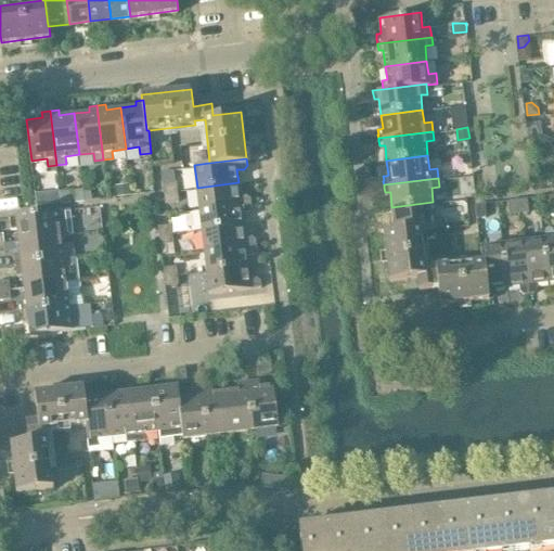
[(164,191),(178,190),(177,180),(163,181),(164,191)]
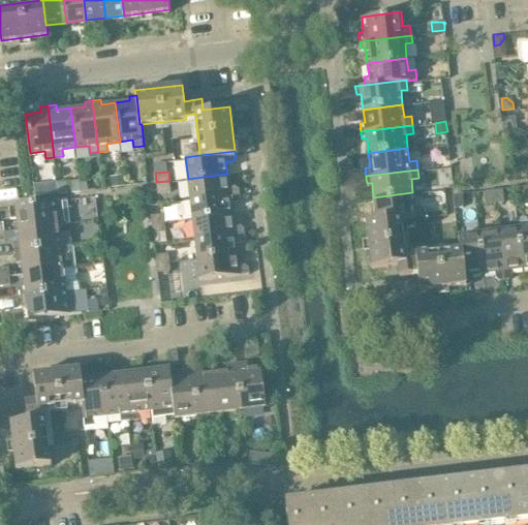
[(122,173),(112,175),(113,184),(124,183),(122,173)]
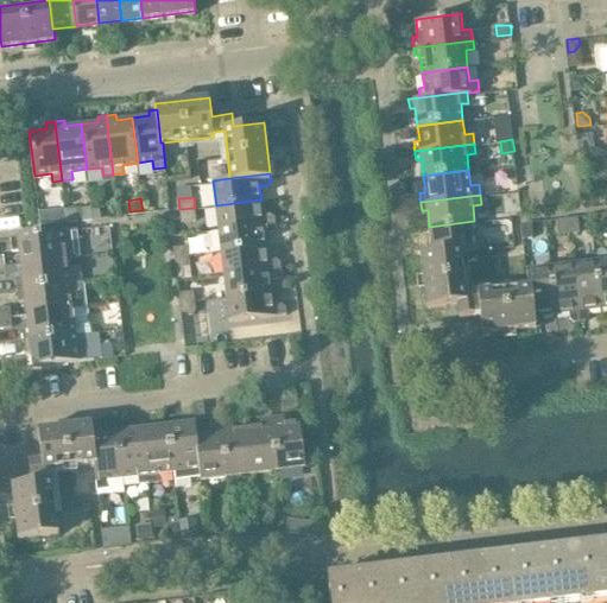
[(219,227),(276,221),(274,215),(270,211),(263,211),(261,200),(216,205),(219,227)]
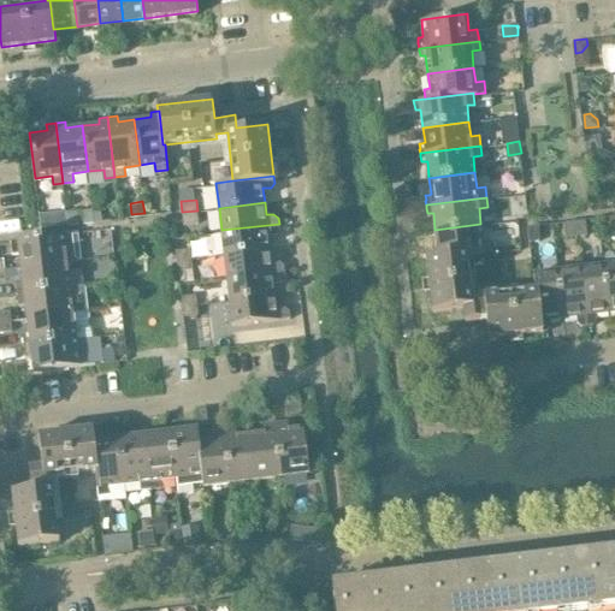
[(92,207),(82,208),(83,220),(93,219),(92,207)]
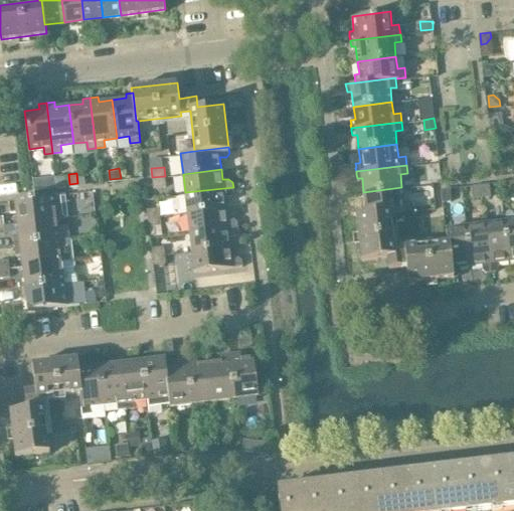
[(63,174),(55,175),(56,186),(64,185),(63,174)]
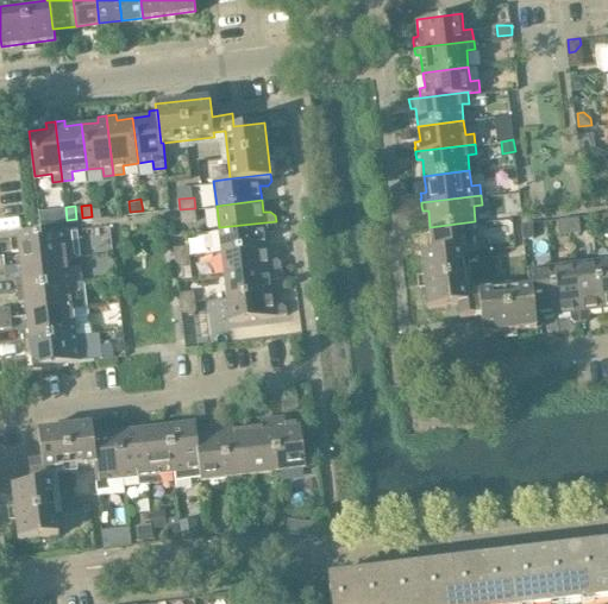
[(195,208),(180,209),(181,220),(196,218),(195,208)]
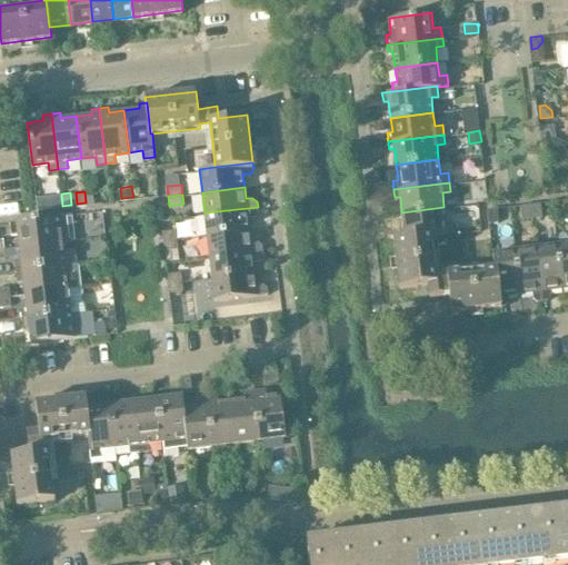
[(47,196),(38,197),(39,208),(48,207),(47,196)]
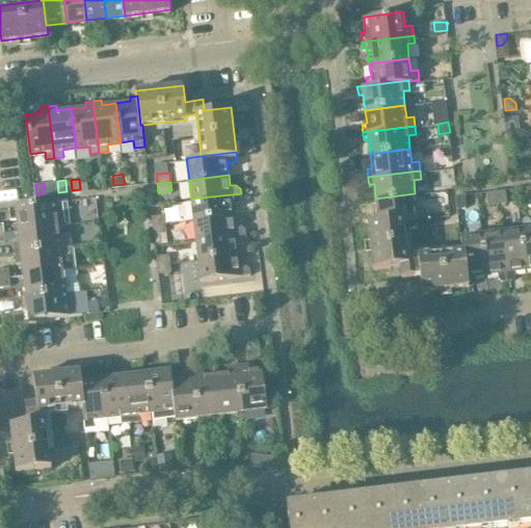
[(496,188),(498,202),(507,201),(505,187),(496,188)]
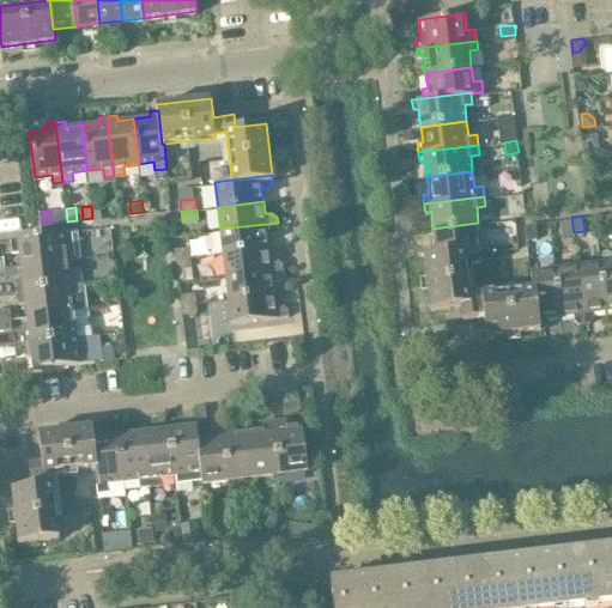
[(563,233),(574,232),(571,217),(562,219),(563,233)]
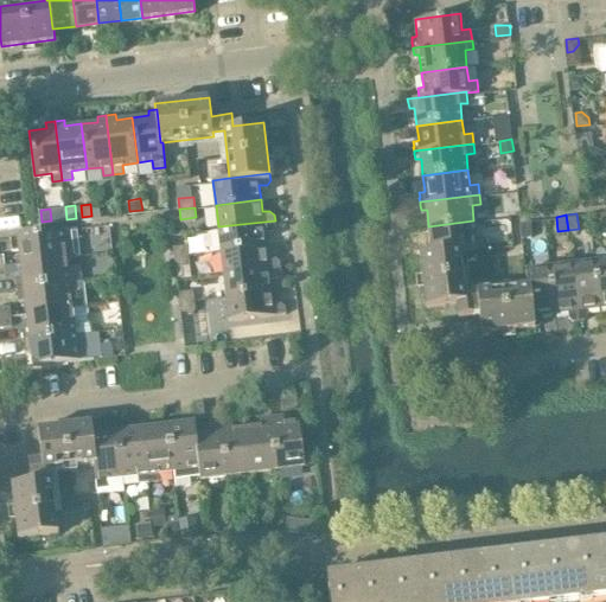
[(520,221),(522,236),(533,235),(530,219),(520,221)]
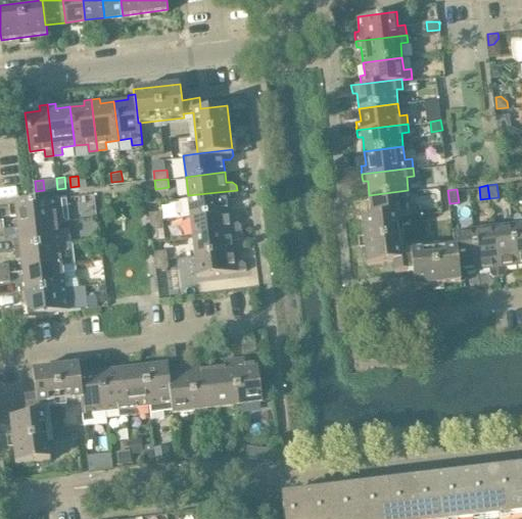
[(190,215),(229,209),(228,199),(234,198),(237,194),(237,190),(188,195),(190,215)]
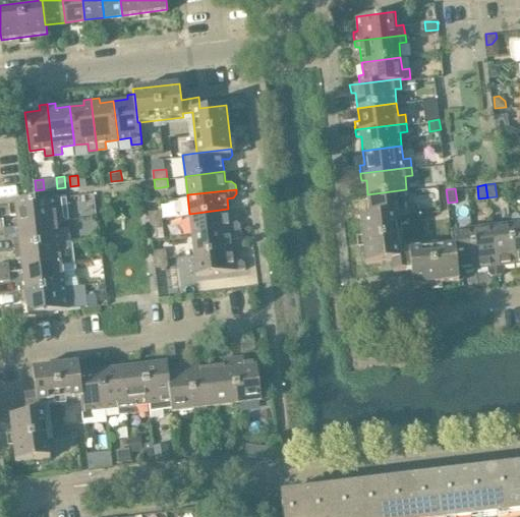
[(395,214),(416,212),(415,202),(408,203),(406,189),(367,194),(369,208),(365,209),(365,215),(365,217),(395,214)]
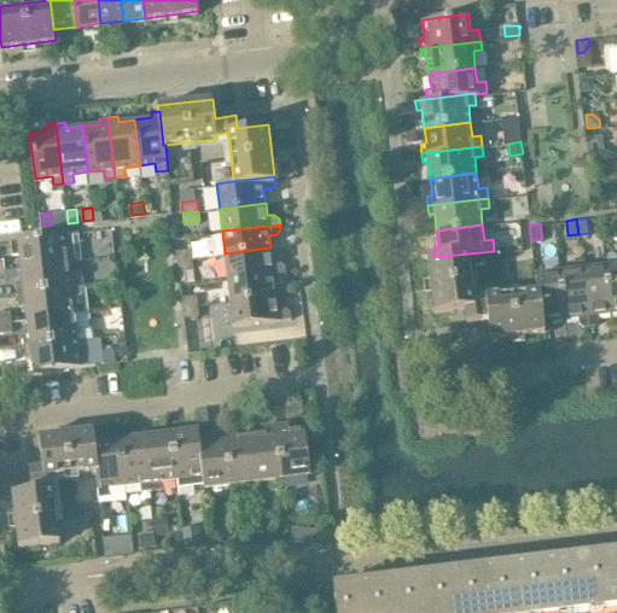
[(22,266),(82,257),(79,231),(11,239),(12,252),(19,251),(22,266)]
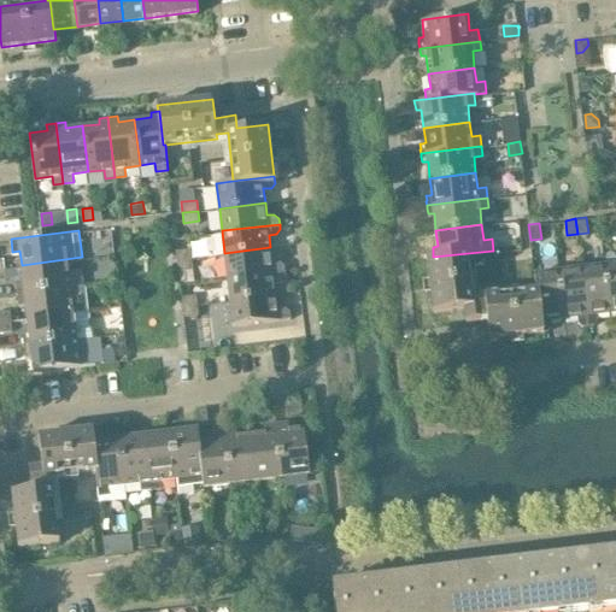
[(176,259),(192,258),(191,247),(175,249),(176,259)]
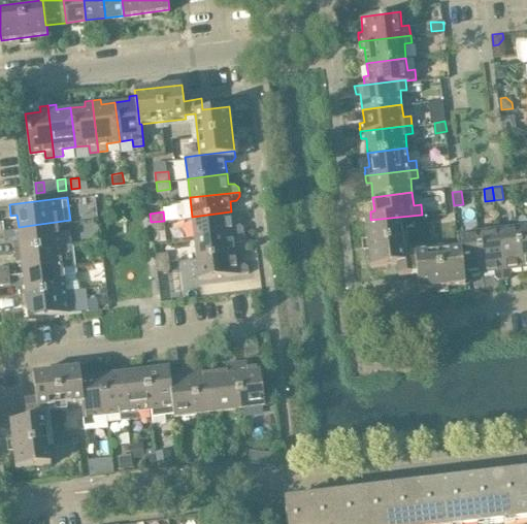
[(195,236),(242,230),(242,225),(239,223),(233,224),(231,211),(192,217),(195,236)]
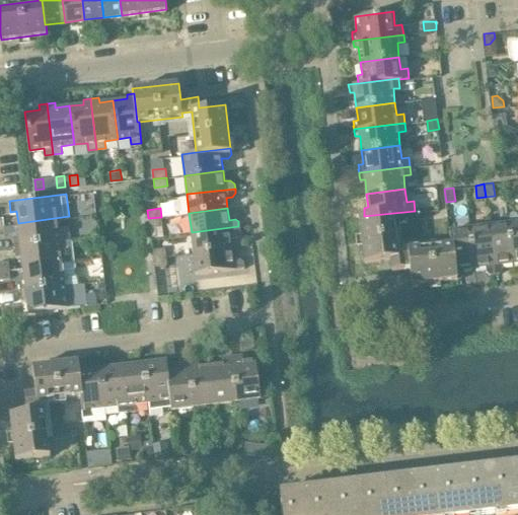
[(398,254),(393,213),(364,216),(364,214),(359,215),(365,261),(389,258),(391,269),(410,267),(412,283),(455,277),(451,243),(408,249),(408,252),(398,254)]
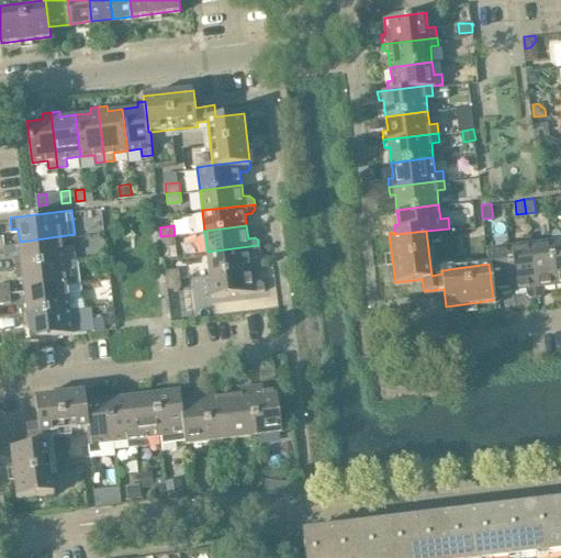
[(15,266),(77,258),(77,257),(64,259),(62,236),(75,235),(75,234),(20,242),(21,254),(14,255),(15,266)]
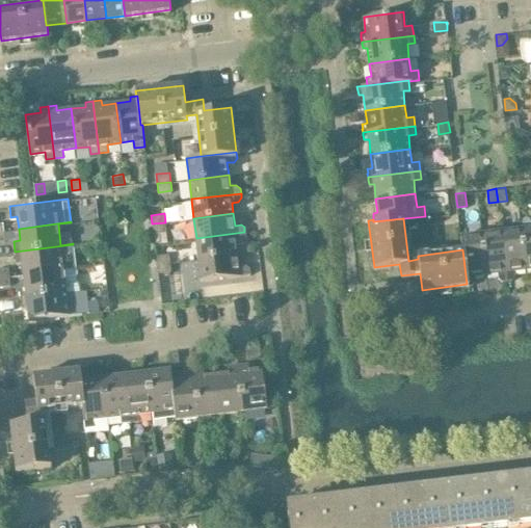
[(152,223),(153,233),(167,231),(165,222),(152,223)]
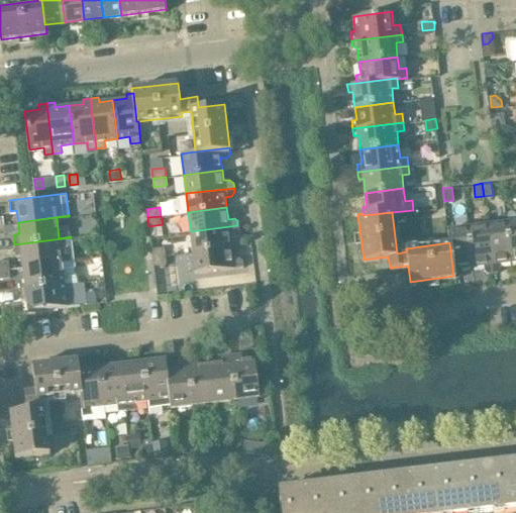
[(515,219),(506,221),(511,260),(515,259),(515,219)]
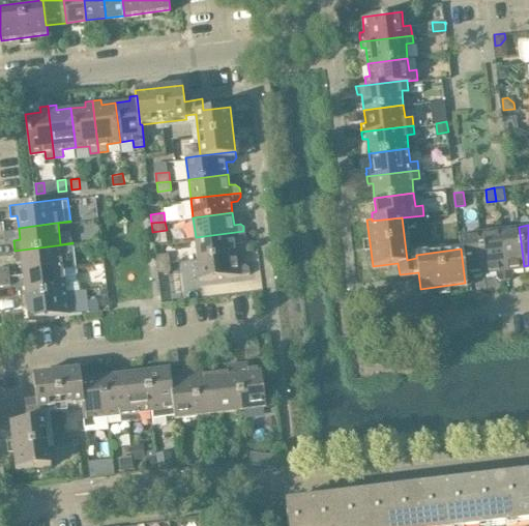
[(512,268),(524,266),(519,227),(499,230),(505,279),(510,279),(513,274),(512,268)]
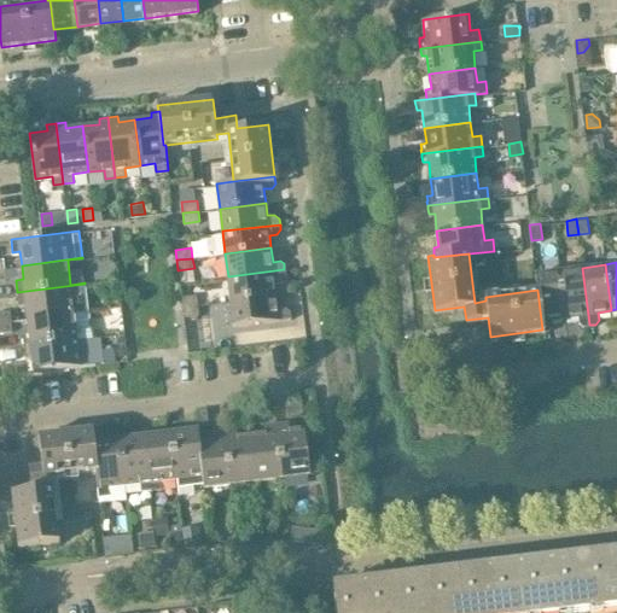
[(585,326),(589,325),(582,268),(559,270),(565,316),(578,314),(580,322),(585,326)]
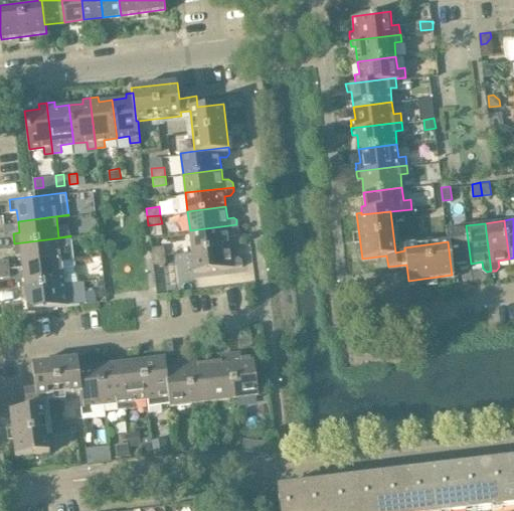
[(192,249),(230,244),(229,234),(235,233),(237,230),(236,224),(190,230),(192,249)]
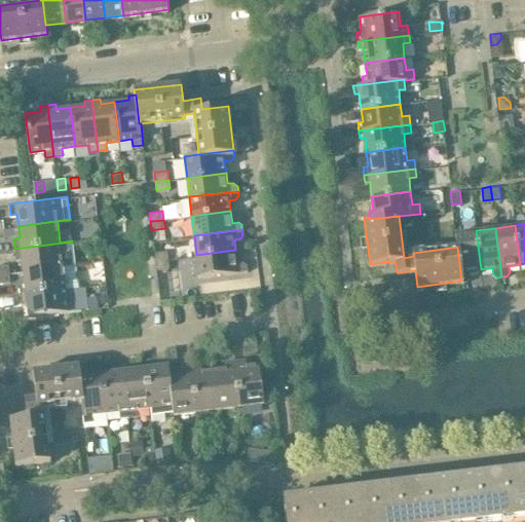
[(470,270),(481,269),(476,230),(455,232),(457,247),(461,281),(467,281),(471,276),(470,270)]
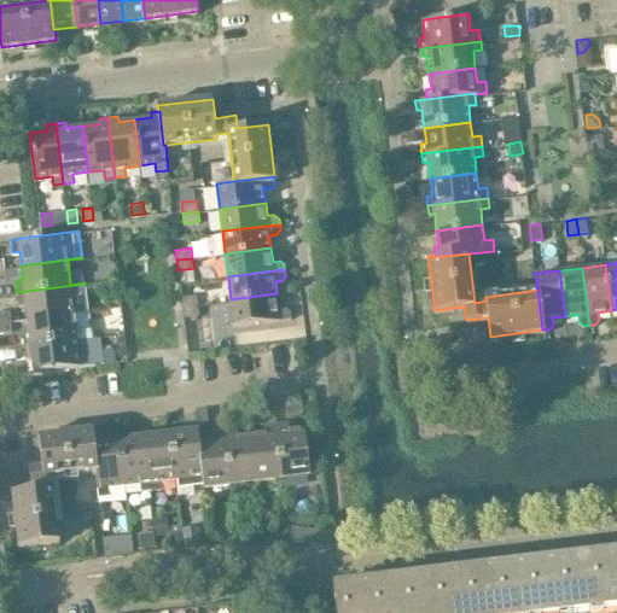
[(28,317),(74,311),(88,310),(85,284),(17,292),(18,304),(25,303),(28,317)]
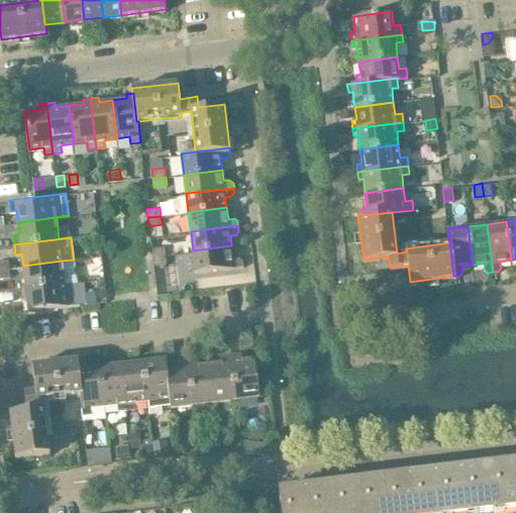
[(152,255),(166,253),(165,245),(151,247),(152,255)]
